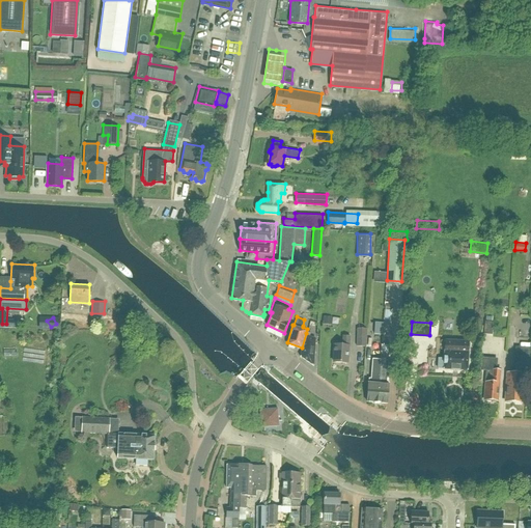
[(357,327),(357,344),(366,344),(366,327),(357,327)]
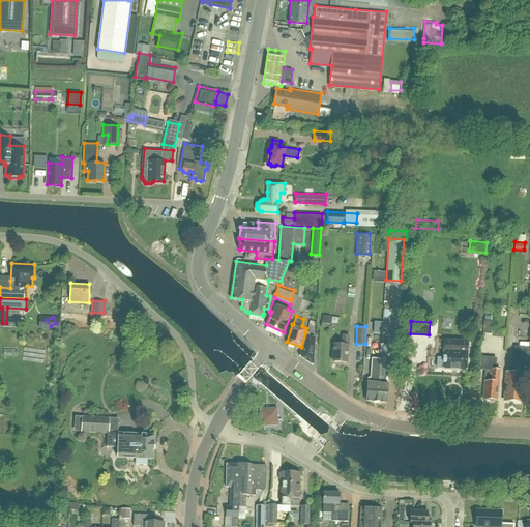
[(305,332),(301,347),(299,354),(313,363),(315,335),(305,332)]
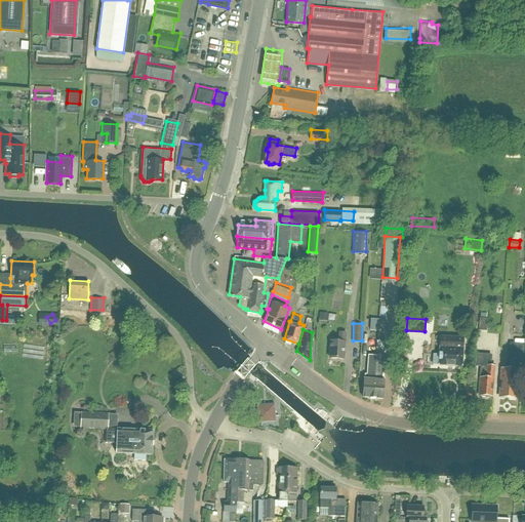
[(346,340),(346,330),(339,330),(338,339),(331,339),(330,356),(344,357),(345,340),(346,340)]
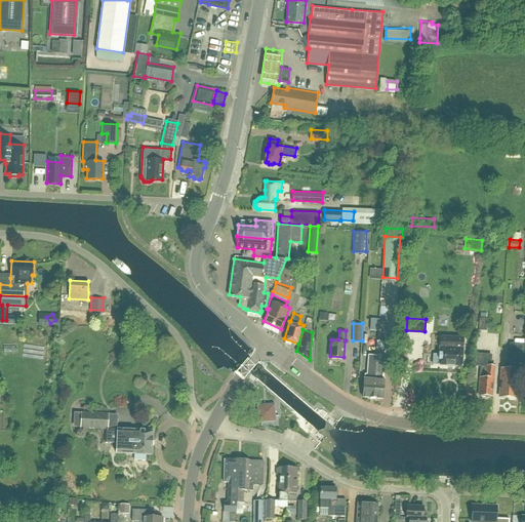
[(462,365),(465,332),(441,330),(439,353),(434,352),(433,363),(439,363),(439,364),(462,365)]
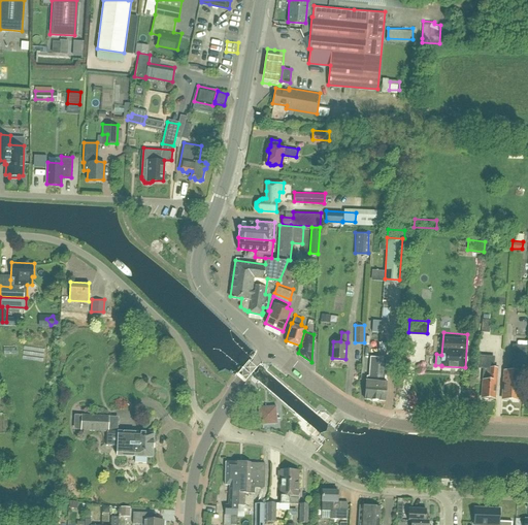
[(527,351),(515,350),(514,363),(509,362),(507,364),(507,369),(505,369),(502,397),(504,397),(504,398),(508,399),(508,398),(519,398),(519,390),(520,390),(522,371),(525,371),(527,351)]
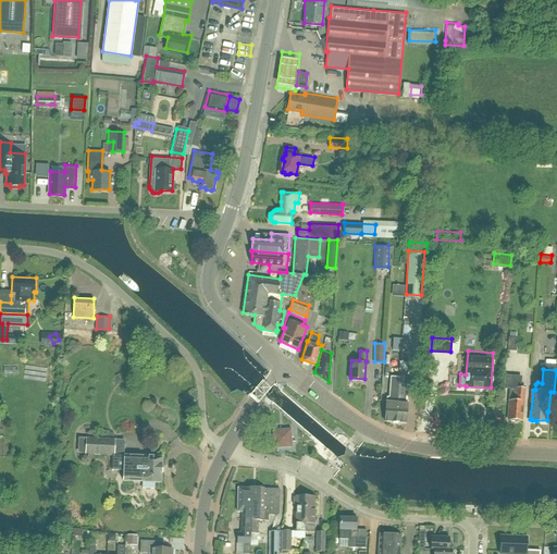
[(506,373),(505,385),(511,386),(508,417),(521,419),(523,401),(525,386),(519,386),(520,376),(506,373)]
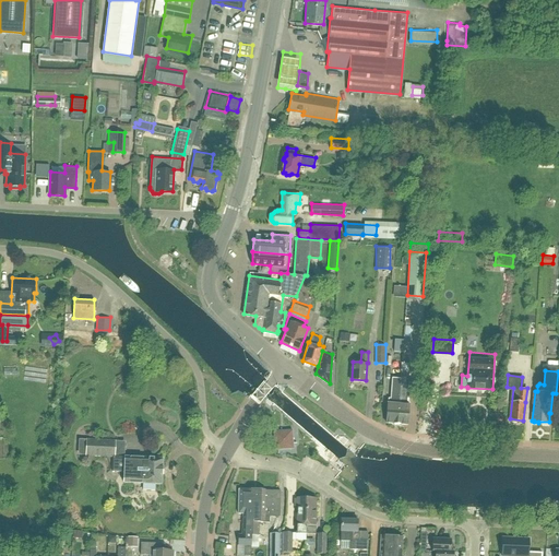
[(400,377),(399,402),(396,422),(407,423),(409,403),(406,403),(407,395),(408,394),(409,390),(407,389),(408,378),(400,377)]
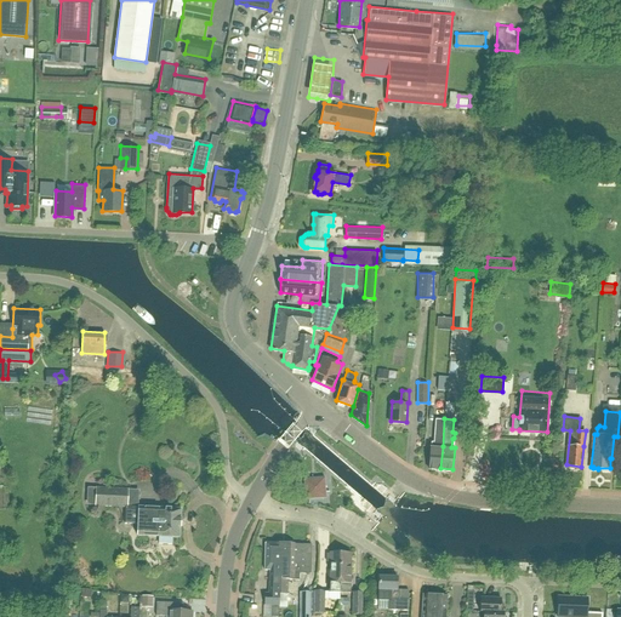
[(429,468),(440,468),(443,446),(431,446),(429,468)]
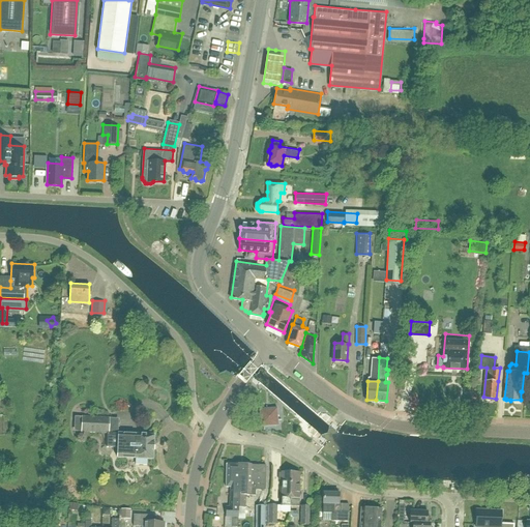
[(266,407),(260,408),(262,423),(277,422),(277,418),(278,418),(277,406),(266,406),(266,407)]
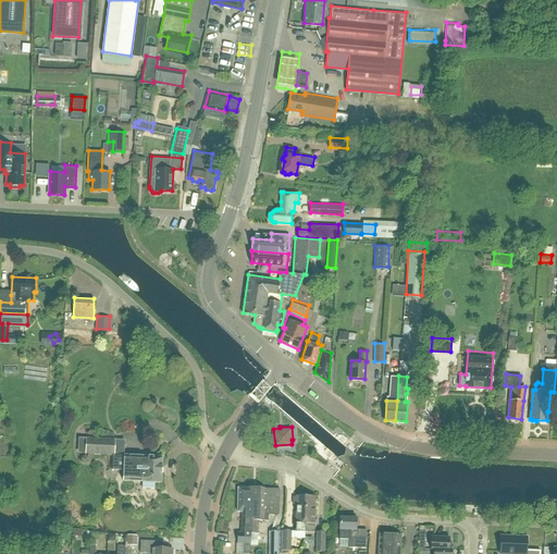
[(162,455),(124,453),(124,438),(115,438),(115,436),(86,435),(86,452),(112,453),(112,467),(123,468),(123,478),(143,479),(141,485),(155,485),(155,480),(161,480),(162,455)]
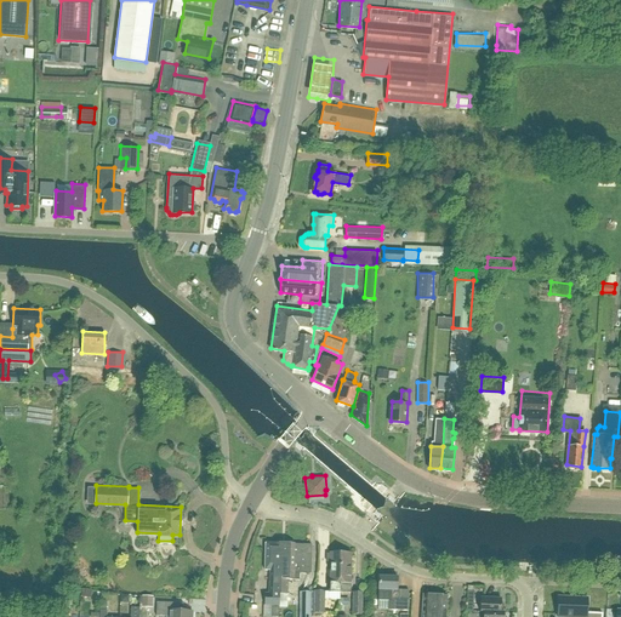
[(279,592),(280,541),(266,541),(265,567),(269,567),(269,592),(266,592),(266,603),(271,603),(271,615),(278,615),(278,603),(280,603),(280,592),(279,592)]
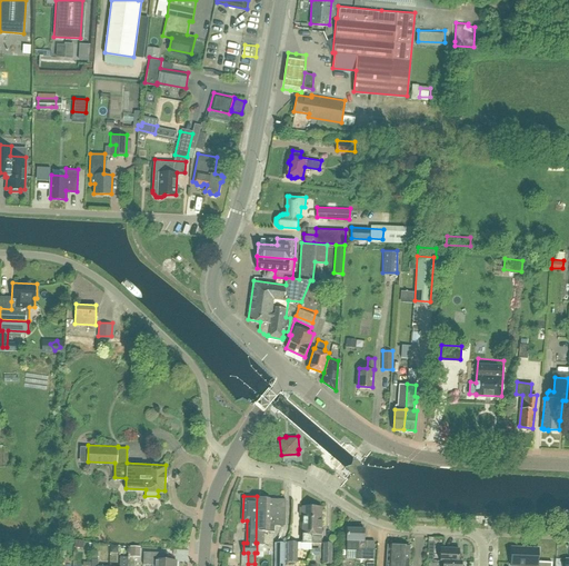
[(263,529),(270,529),(270,524),(285,524),(286,498),(270,497),(257,496),(256,543),(257,543),(263,543),(263,529)]
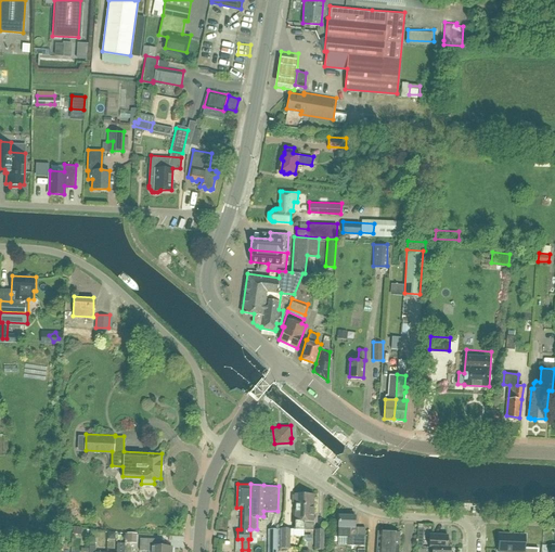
[(295,492),(295,495),(292,493),(292,500),(295,501),(294,520),(294,527),(304,527),(304,520),(305,520),(305,510),(302,510),(304,493),(295,492)]
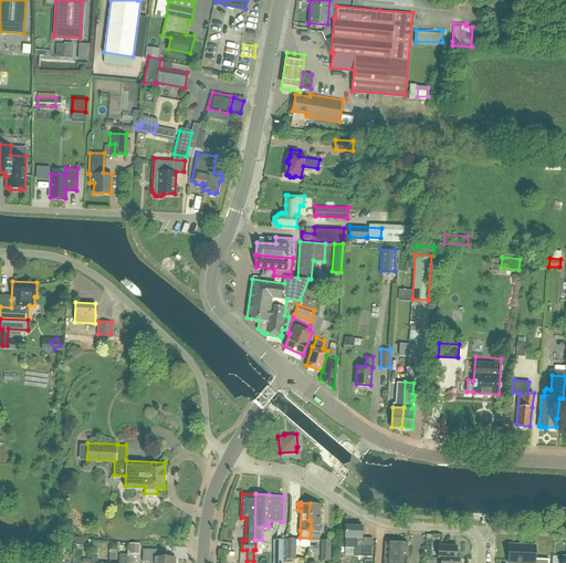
[(318,539),(318,530),(320,530),(321,503),(310,503),(308,520),(311,520),(311,530),(310,530),(310,538),(318,539)]
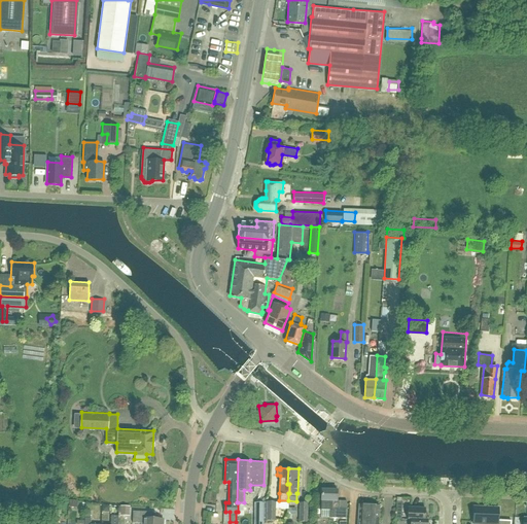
[(337,488),(328,488),(326,487),(323,486),(321,488),(321,508),(329,509),(329,516),(346,517),(346,499),(337,499),(337,488)]
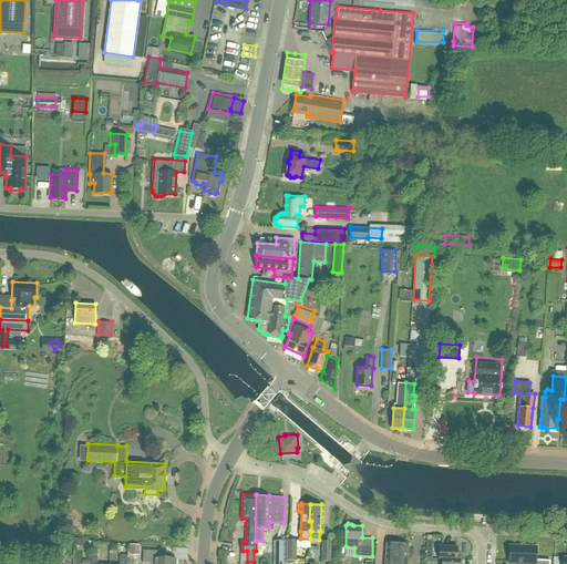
[(282,563),(284,539),(274,539),(274,563),(282,563)]
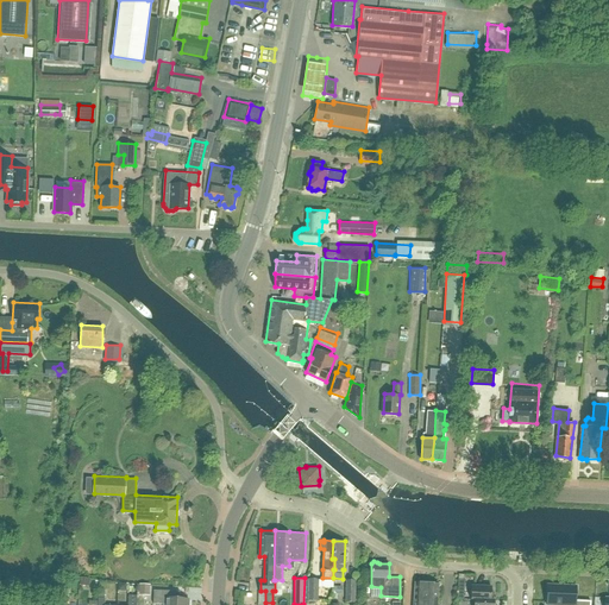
[(318,598),(318,578),(308,578),(308,598),(318,598)]
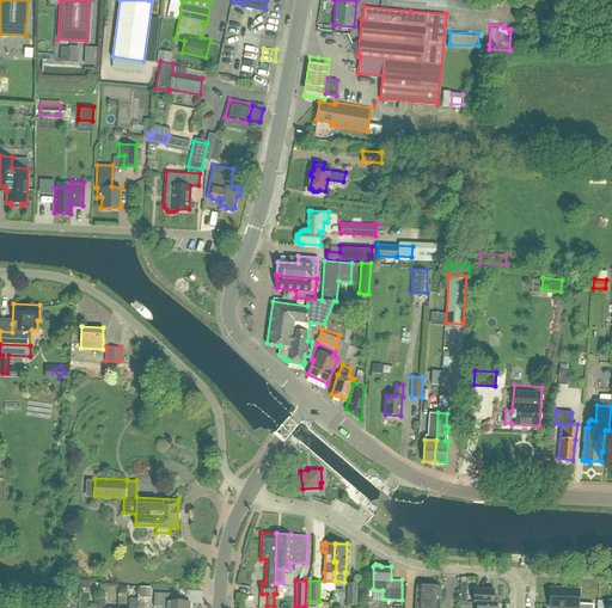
[(356,603),(357,581),(348,581),(347,603),(356,603)]
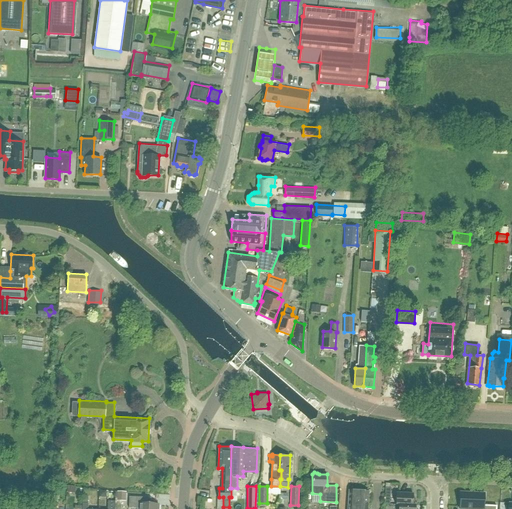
[(358,507),(359,489),(349,489),(347,508),(358,508),(359,507),(358,507)]
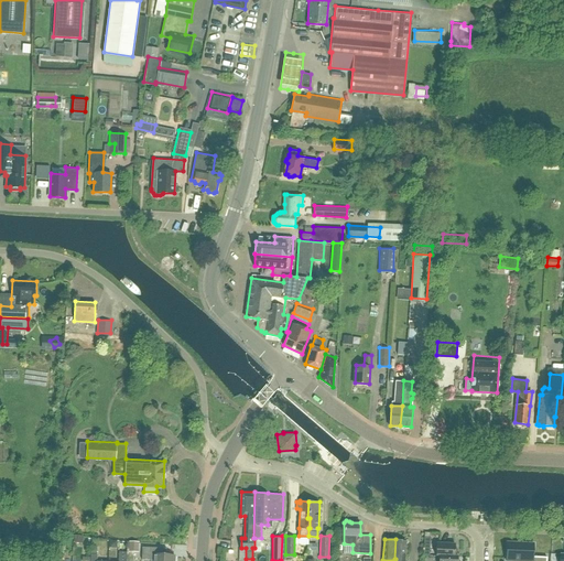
[(396,559),(394,560),(404,560),(407,540),(396,539),(394,559),(396,559)]
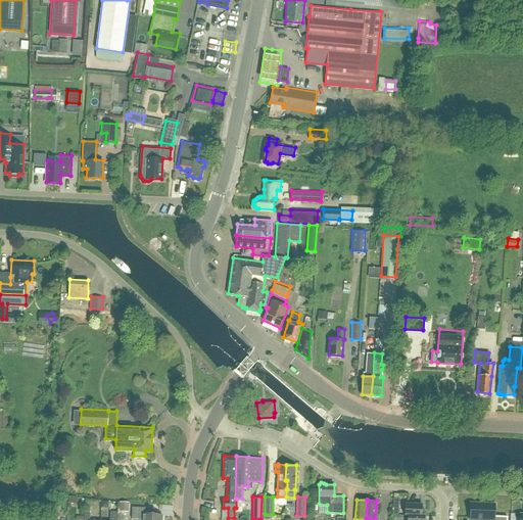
[(121,501),(120,510),(129,511),(129,501),(121,501)]
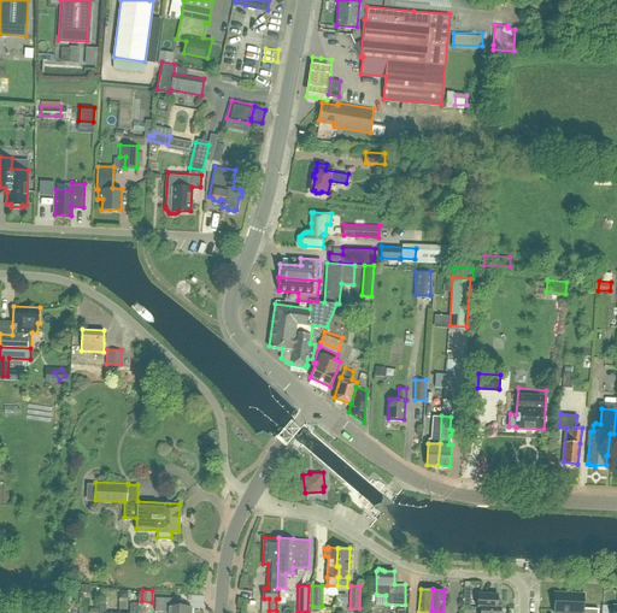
[(583,593),(554,590),(553,611),(581,612),(597,612),(598,607),(582,606),(583,593)]
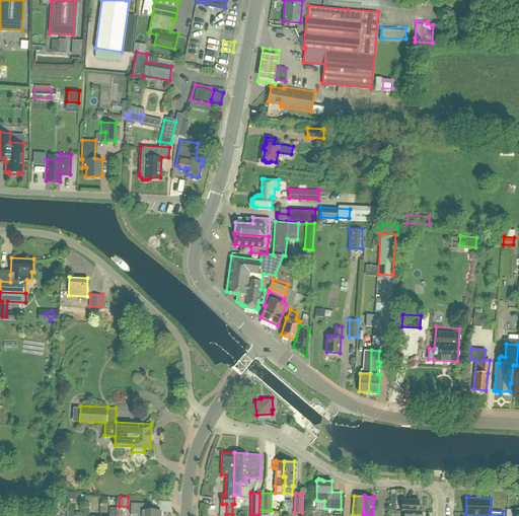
[(418,510),(419,498),(401,498),(401,510),(404,510),(418,510)]
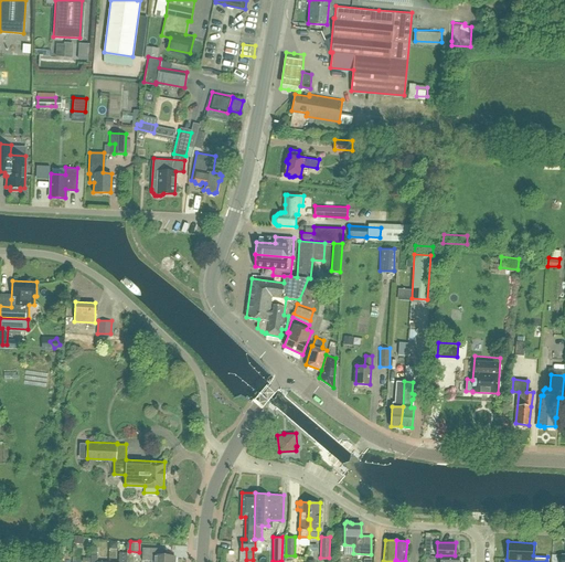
[(151,561),(173,561),(174,555),(161,554),(161,548),(166,548),(166,549),(167,549),(167,548),(142,547),(141,560),(152,560),(151,561)]
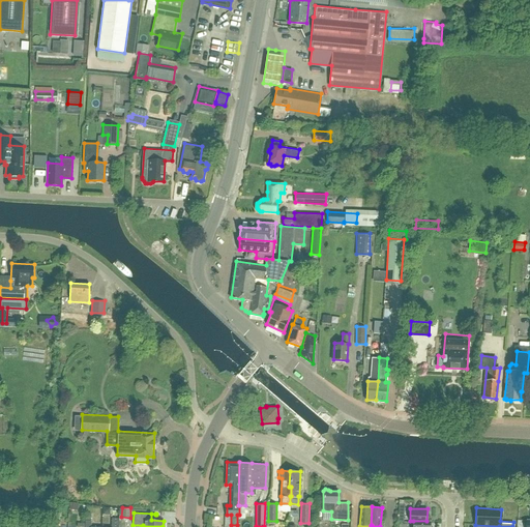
[(108,526),(101,526),(100,526),(118,526),(119,517),(112,517),(111,526),(108,526)]
